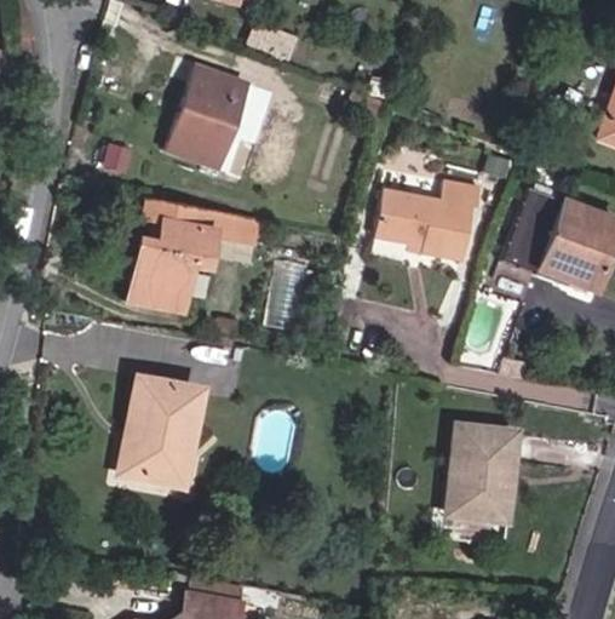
[(291,58),(298,38),(256,21),(247,41),(291,58)]
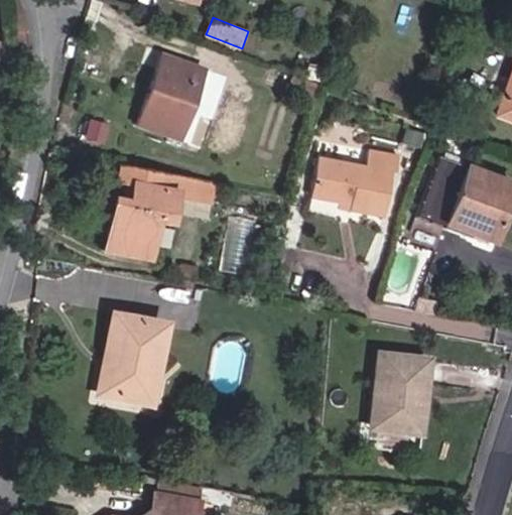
[(179,139),(206,68),(163,53),(138,124),(179,139)]
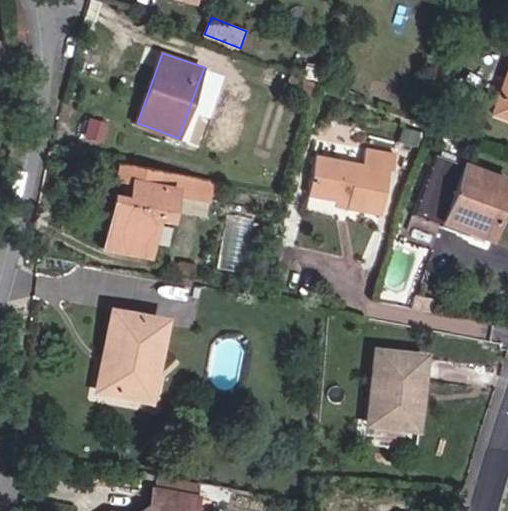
[(507,71),(493,112),(507,117),(507,71)]
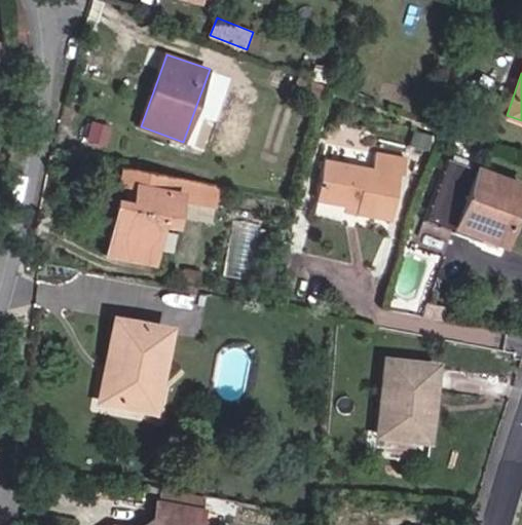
[(426,148),(431,136),(416,130),(412,144),(426,148)]
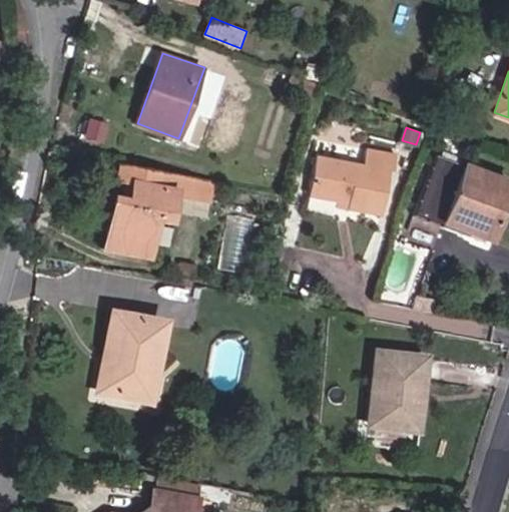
[(422,146),(427,134),(420,132),(416,144),(422,146)]
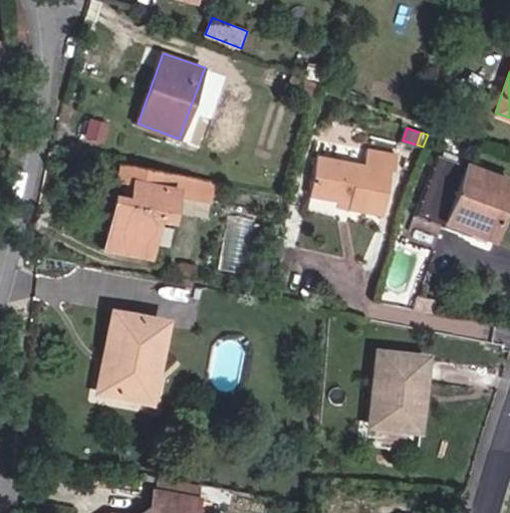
[(383,216),(392,171),(396,172),(400,153),(368,147),(365,163),(318,154),(310,196),(337,201),(349,203),(348,209),(383,216)]
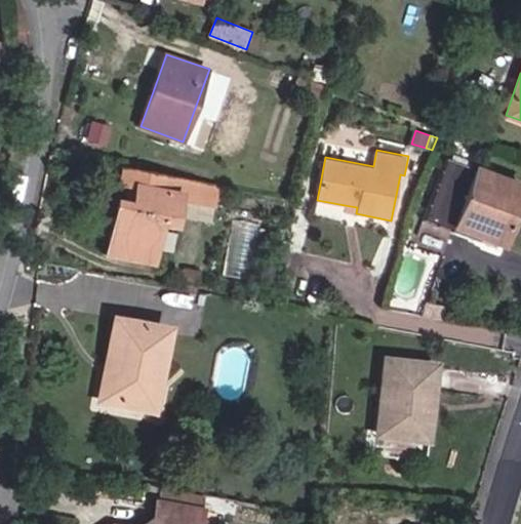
[(502,245),(520,197),(520,184),(449,157),(427,216),(502,245)]
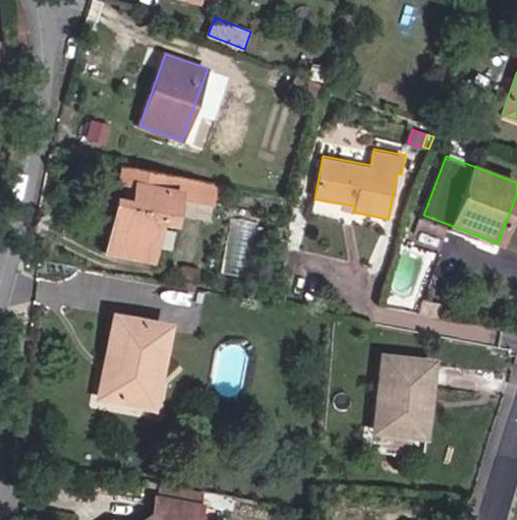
[(147,267),(155,225),(172,228),(178,200),(182,178),(122,167),(119,182),(136,185),(131,212),(112,208),(103,258),(147,267)]
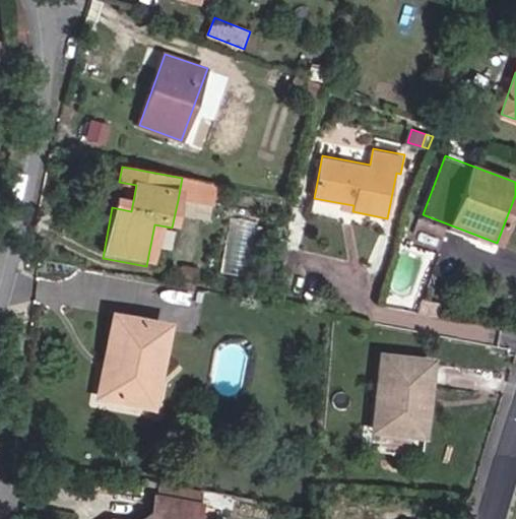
[(207,205),(212,184),(182,178),(178,200),(207,205)]
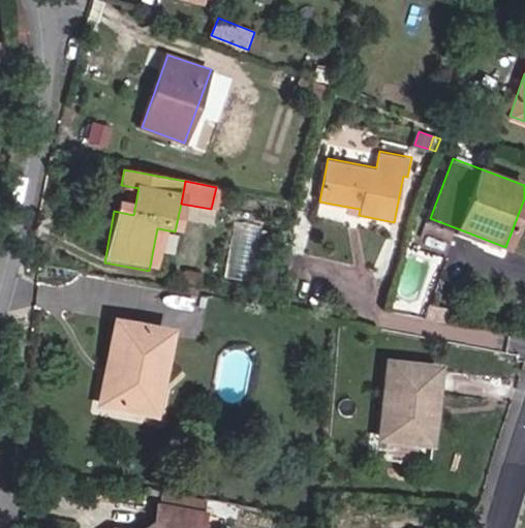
[(359,215),(360,209),(347,207),(346,213),(359,215)]
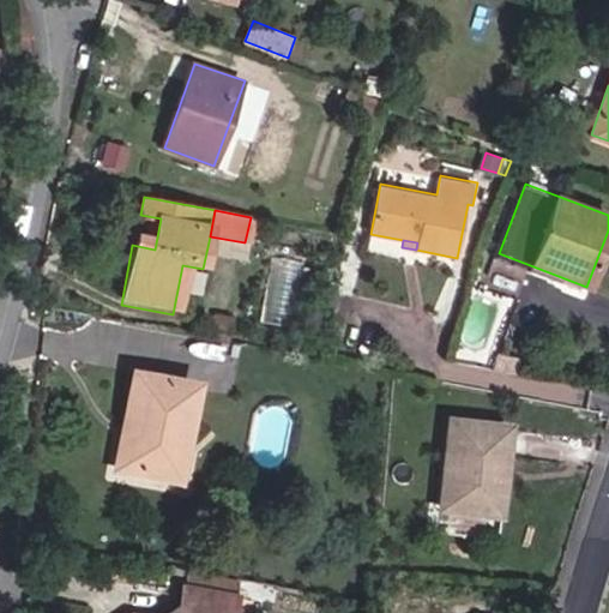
[(229,340),(234,314),(217,311),(211,336),(229,340)]
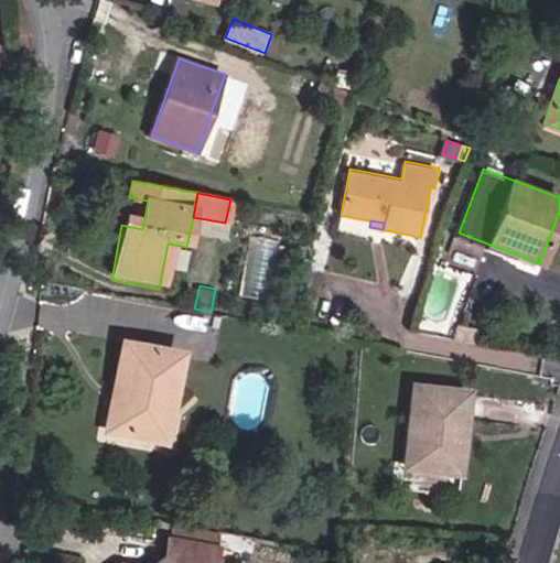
[(165,440),(182,354),(126,343),(118,383),(124,385),(114,430),(165,440)]
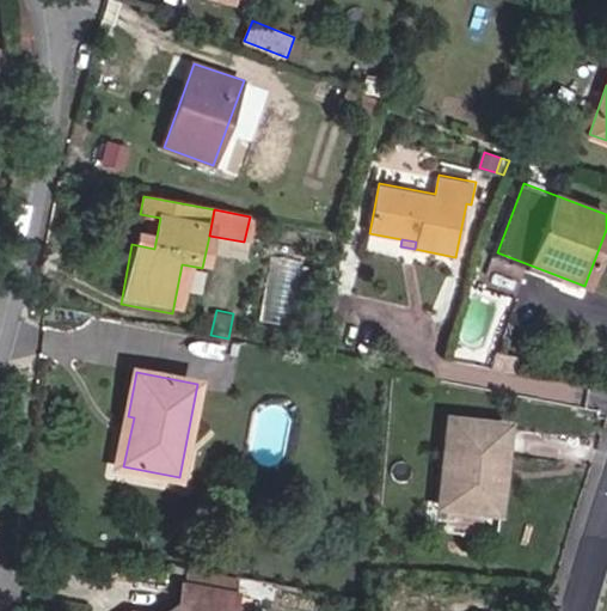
[(489,509),(495,457),(504,458),(508,428),(452,422),(442,505),(489,509)]
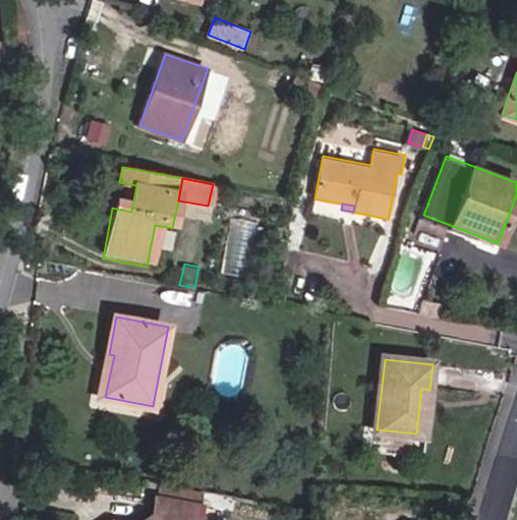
[(202,505),(204,492),(165,484),(162,498),(202,505)]
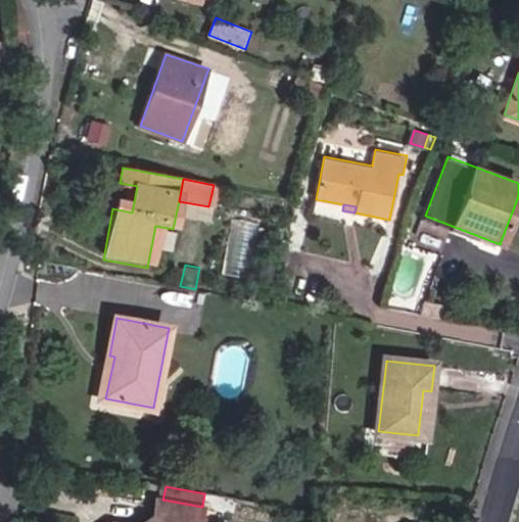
[(199,521),(202,507),(162,500),(158,499),(153,521),(114,521),(113,521),(199,521)]
